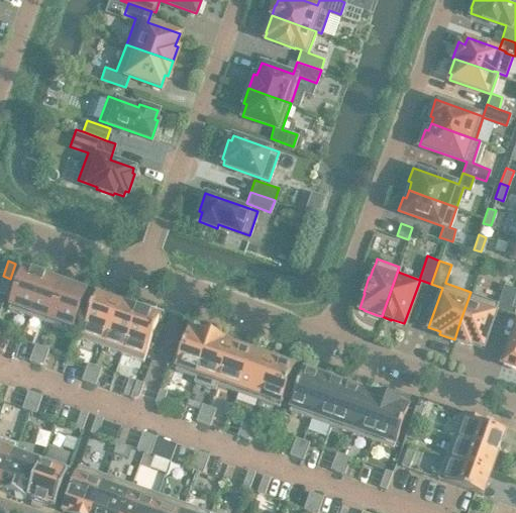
[(29,315),(44,274),(31,269),(30,272),(24,269),(25,268),(22,267),(6,306),(29,315)]
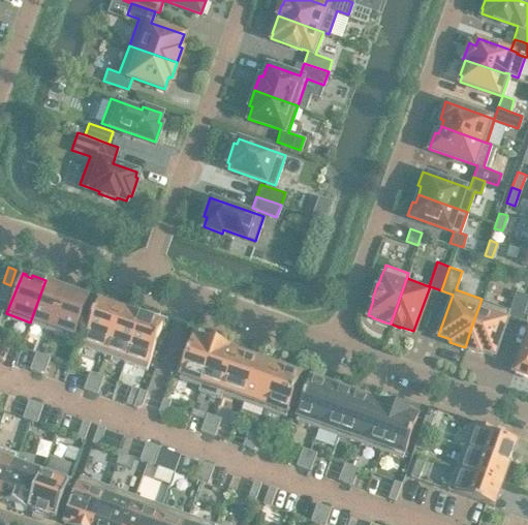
[(51,330),(65,287),(63,287),(63,288),(63,290),(56,287),(57,284),(45,280),(30,322),(51,330)]
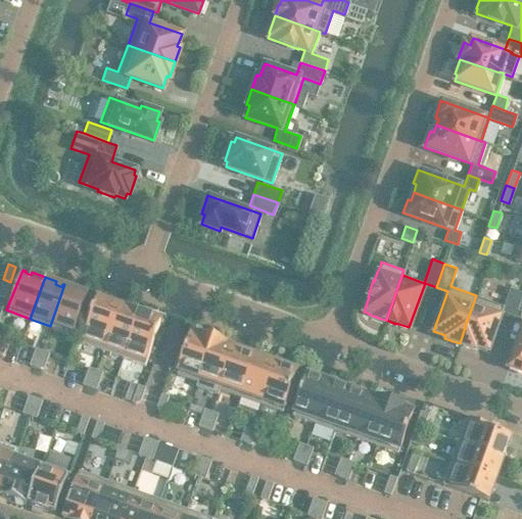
[(10,282),(3,279),(0,287),(0,294),(5,297),(10,282)]
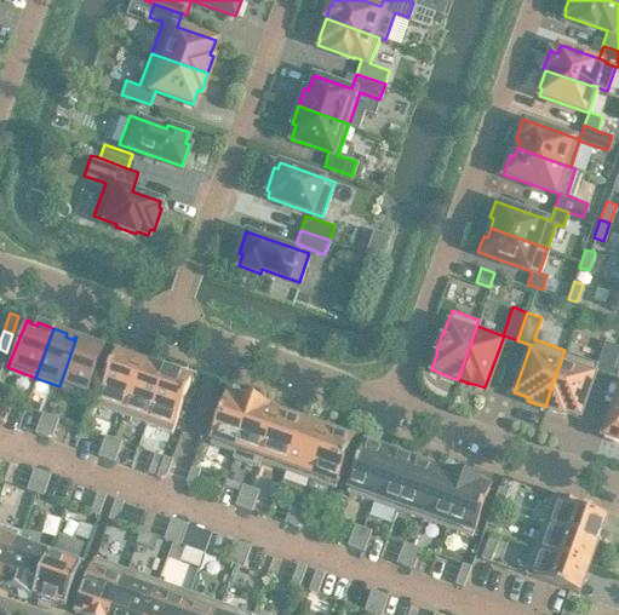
[(76,337),(59,386),(85,395),(102,346),(87,340),(86,344),(78,342),(78,339),(79,339),(79,338),(76,337)]
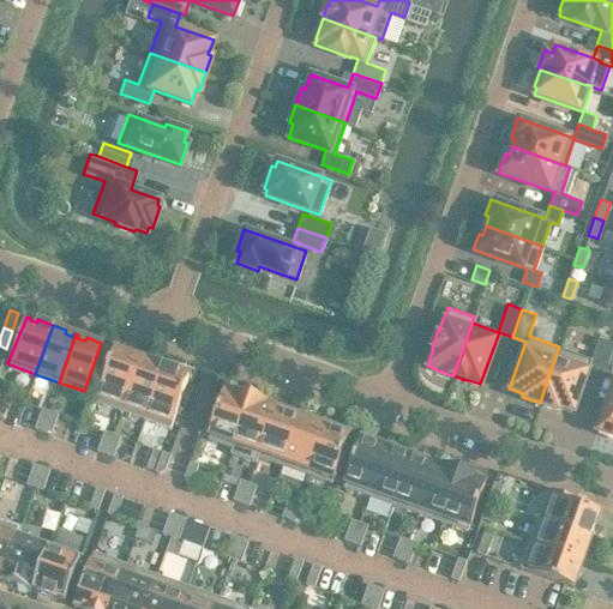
[(547,380),(540,403),(557,409),(558,405),(572,410),(589,365),(602,369),(612,342),(598,337),(590,359),(559,347),(547,380)]
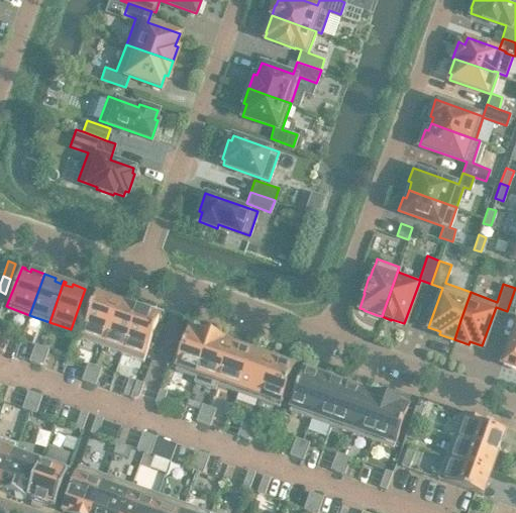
[(515,314),(515,321),(502,363),(515,367),(515,288),(507,311),(515,314)]
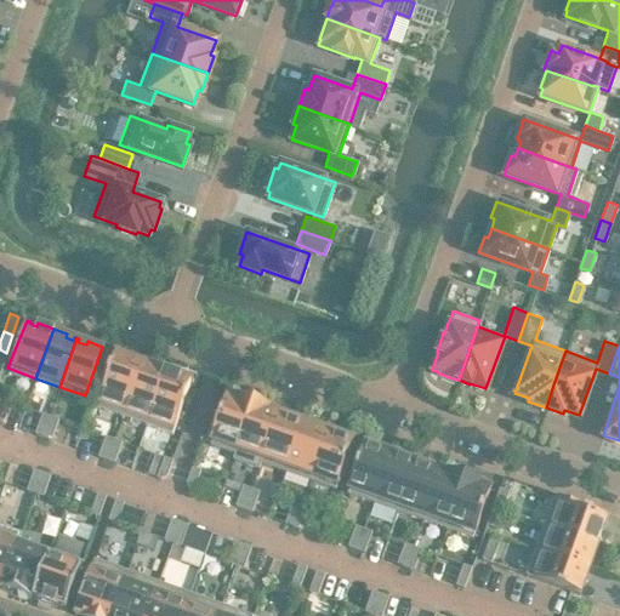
[(95,405),(121,414),(138,363),(130,360),(131,357),(114,351),(95,405)]
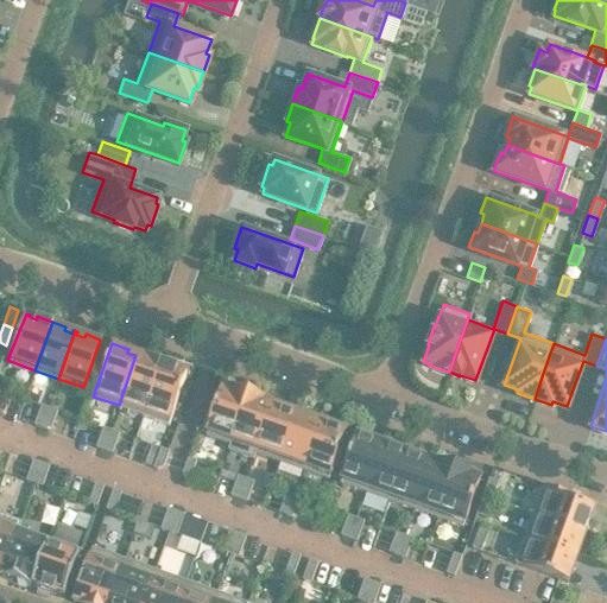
[(119,405),(143,413),(162,361),(146,356),(145,359),(136,355),(119,405)]
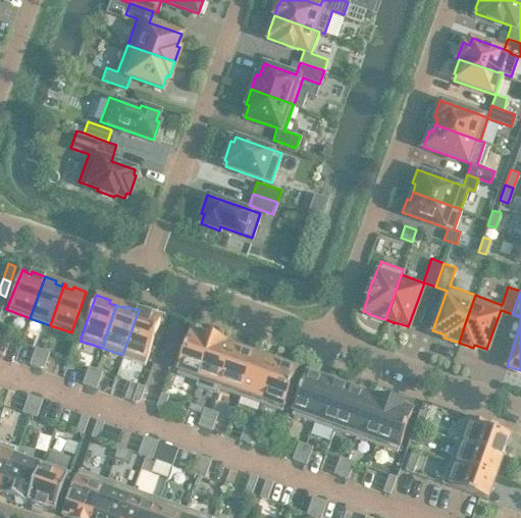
[(139,310),(122,355),(144,363),(159,320),(151,317),(151,315),(139,310)]
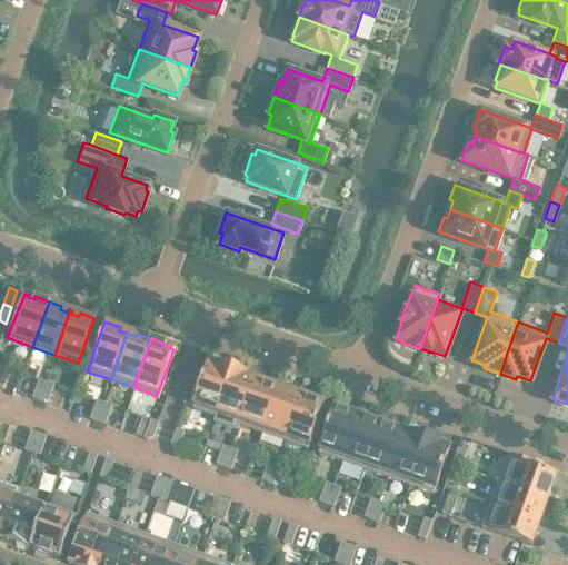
[(191,406),(215,414),(232,367),(218,362),(217,364),(208,360),(199,384),(195,382),(188,399),(193,400),(191,406)]
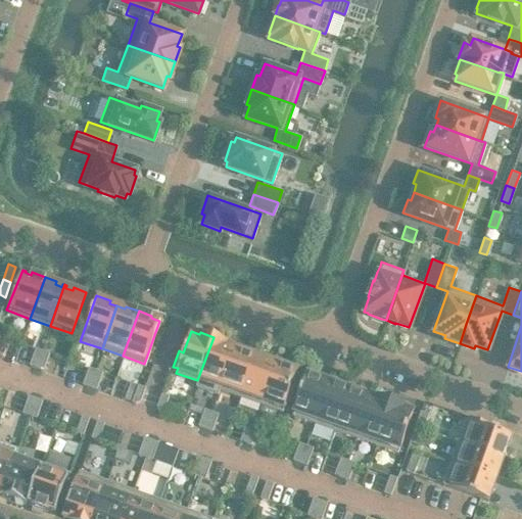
[(218,393),(220,388),(219,388),(233,346),(225,343),(226,341),(214,337),(197,380),(195,385),(218,393)]
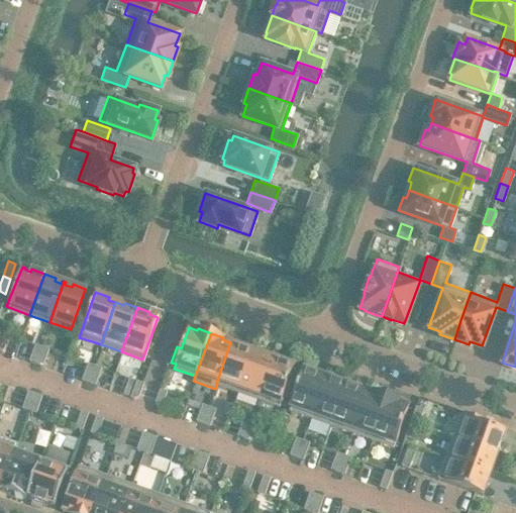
[(29,360),(35,362),(41,344),(34,342),(28,360),(29,360)]
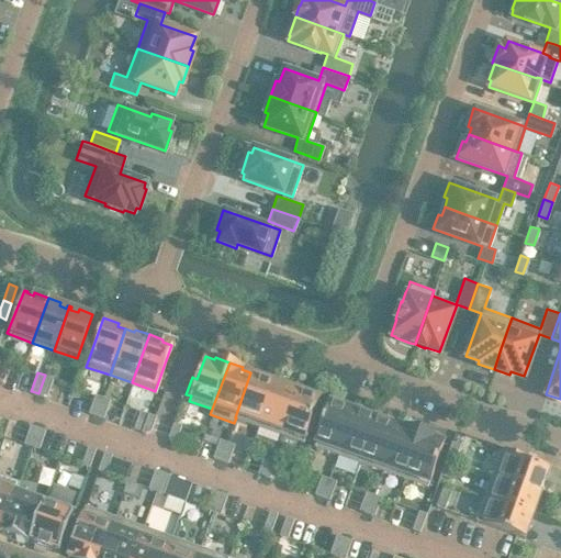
[(236,417),(257,425),(272,380),(270,380),(269,377),(264,375),(260,376),(250,372),(235,417),(236,417)]
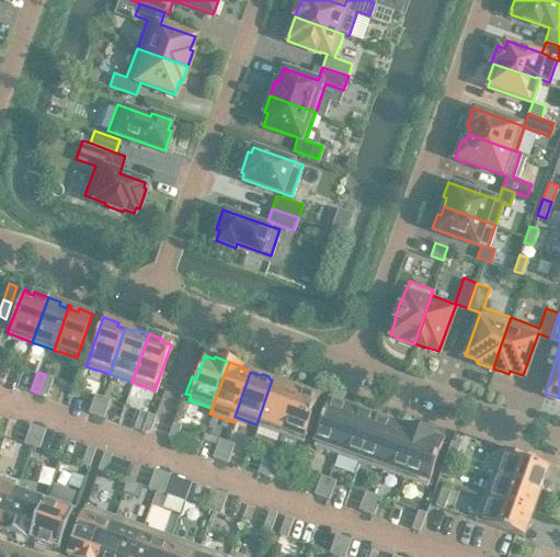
[(45,374),(38,393),(44,395),(46,396),(53,377),(45,374)]
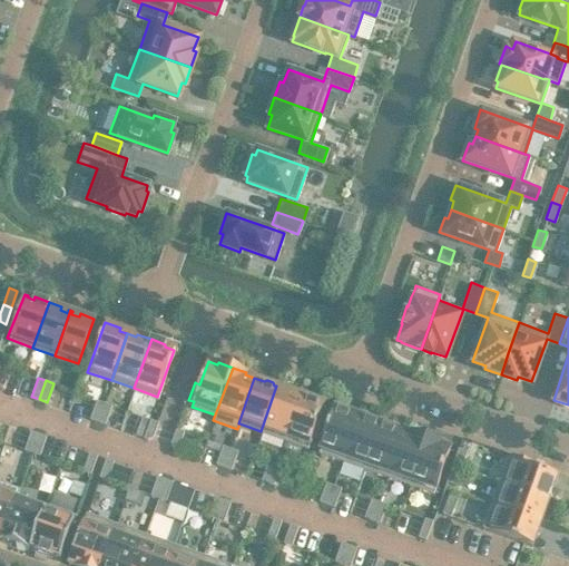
[(261,431),(284,439),(300,394),(290,391),(288,388),(283,386),(280,387),(276,386),(261,431)]
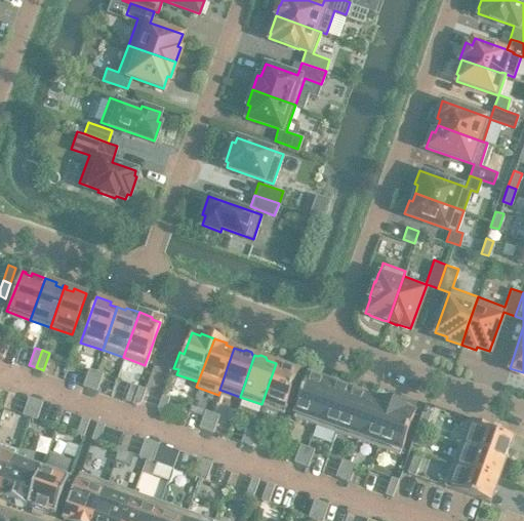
[(276,363),(262,404),(283,412),(297,370),(294,369),(292,366),(287,364),(284,366),(276,363)]
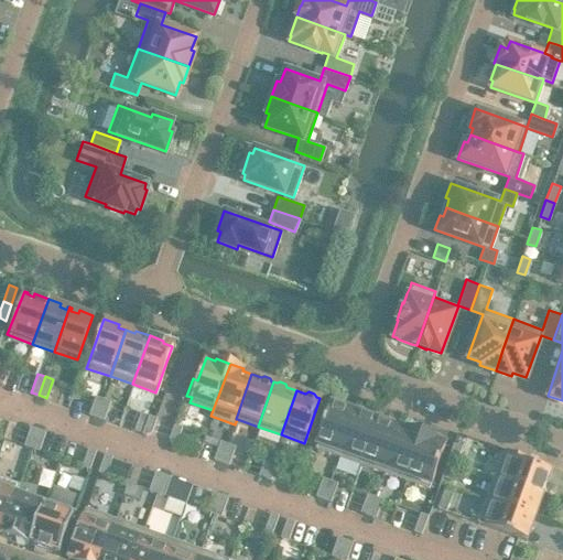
[(89,413),(96,416),(103,397),(95,395),(88,413),(89,413)]
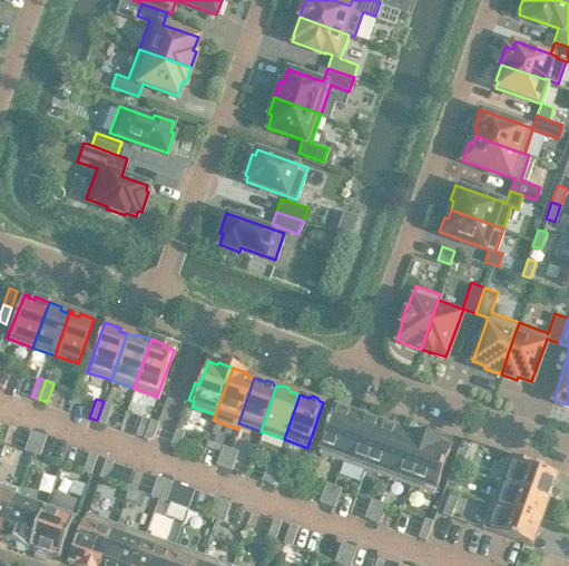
[(104,401),(97,420),(102,422),(105,423),(111,405),(104,401)]
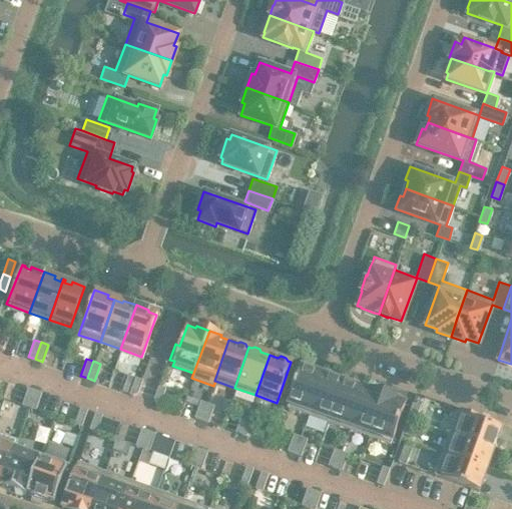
[(286,406),(307,413),(322,373),(313,370),(312,367),(307,365),(304,367),(301,366),(286,406)]
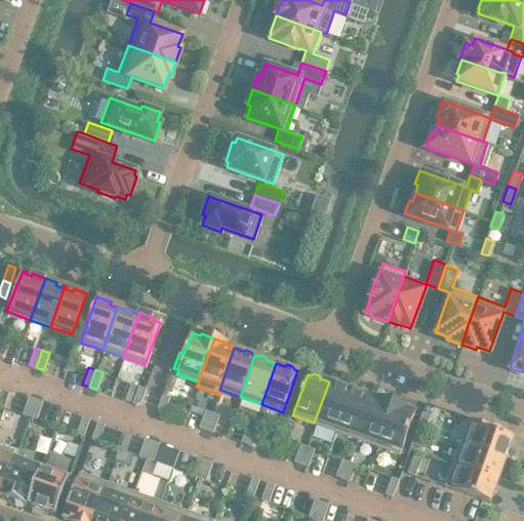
[(314,423),(335,431),(350,389),(348,388),(346,385),(340,384),(337,385),(329,382),(314,423)]
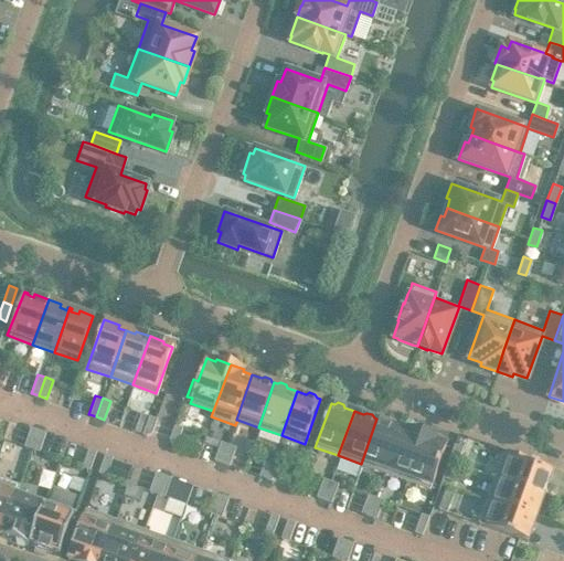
[(149,414),(141,433),(146,434),(151,432),(157,417),(149,414)]
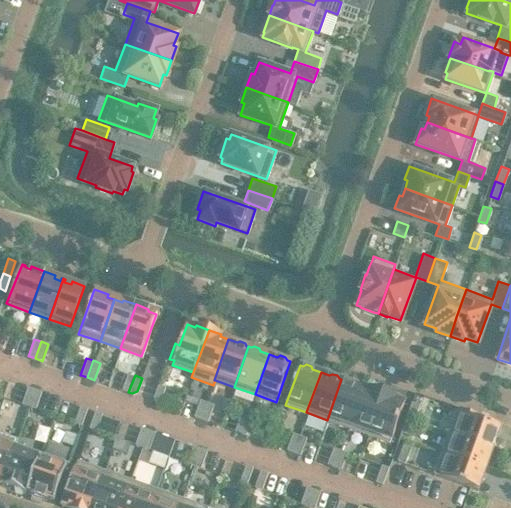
[(327,420),(347,427),(362,387),(353,384),(352,381),(347,379),(344,380),(341,379),(327,420)]
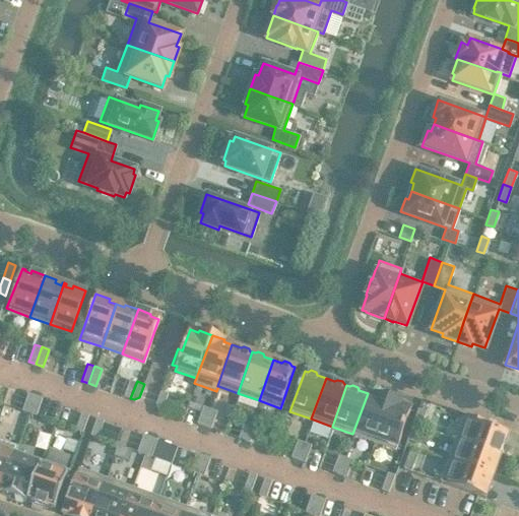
[(167,392),(160,389),(155,403),(157,408),(160,409),(167,392)]
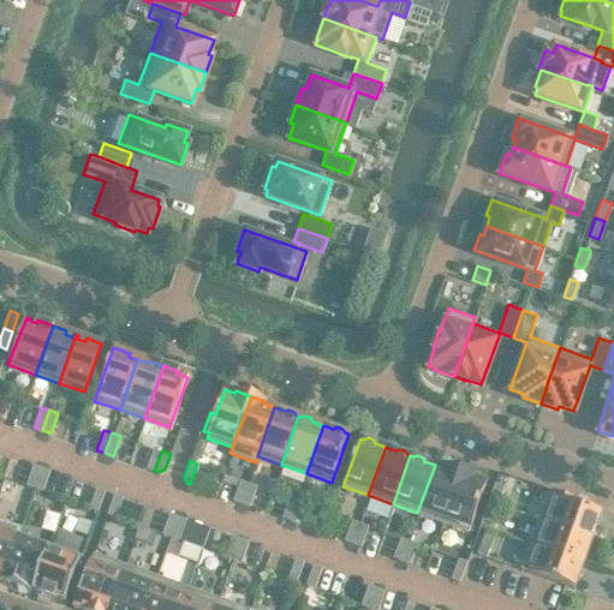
[(25,483),(34,486),(41,466),(34,464),(33,464),(25,483)]
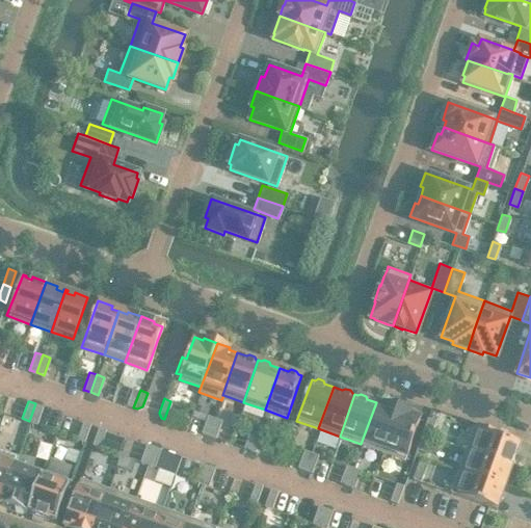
[(361,444),(382,451),(398,407),(385,402),(383,404),(376,402),(361,444)]
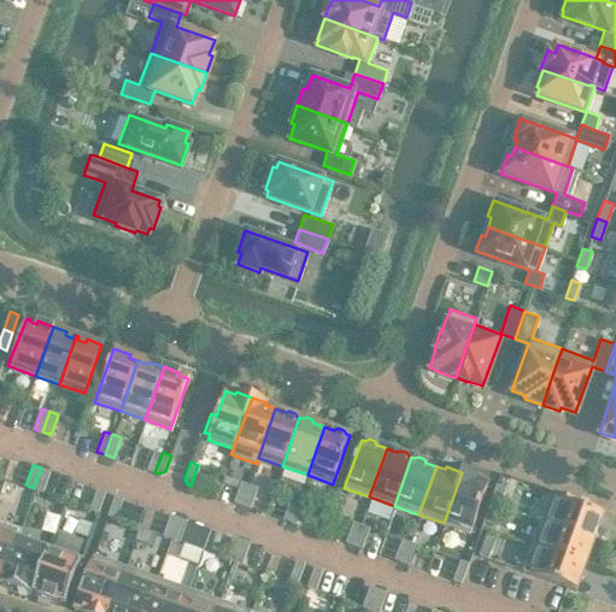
[(41,468),(34,488),(42,490),(50,470),(47,470),(41,468)]
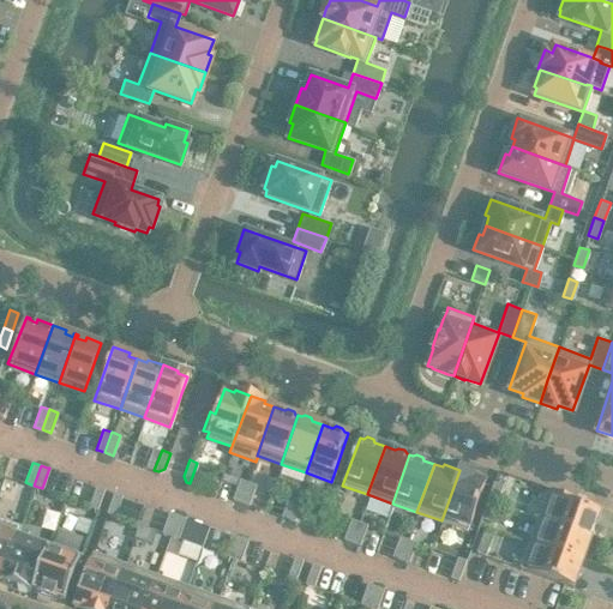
[(460,470),(442,520),(467,530),(484,481),(474,477),(474,475),(460,470)]
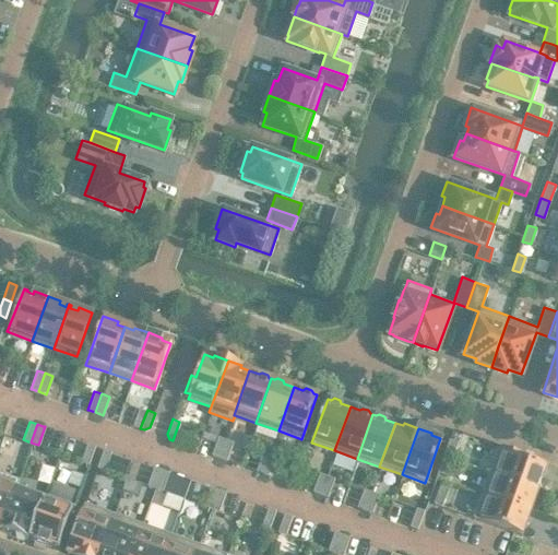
[(212,455),(218,457),(225,438),(217,435),(217,436),(211,453),(212,455)]
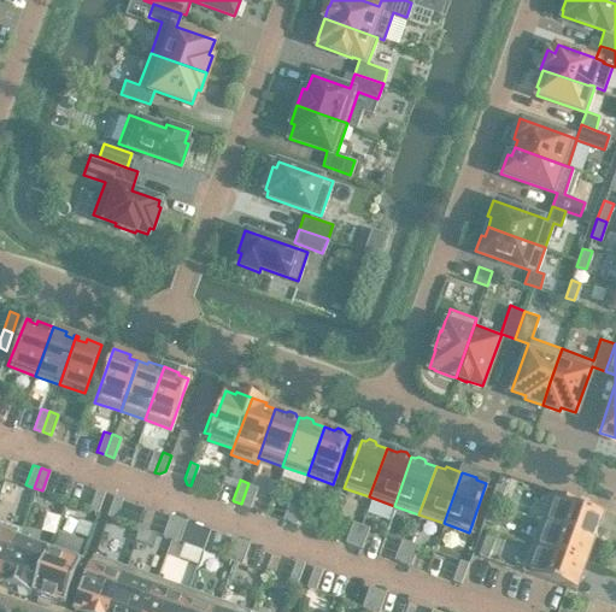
[(248,483),(241,504),(248,506),(250,506),(257,486),(248,483)]
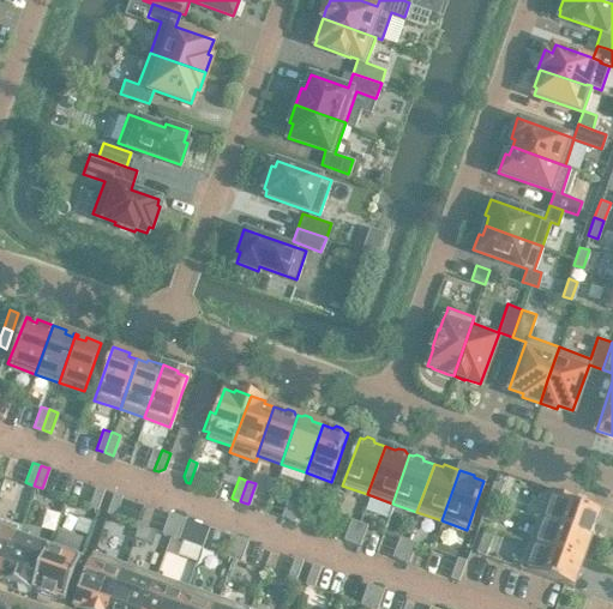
[(493,481),(487,499),(496,502),(503,483),(493,481)]
